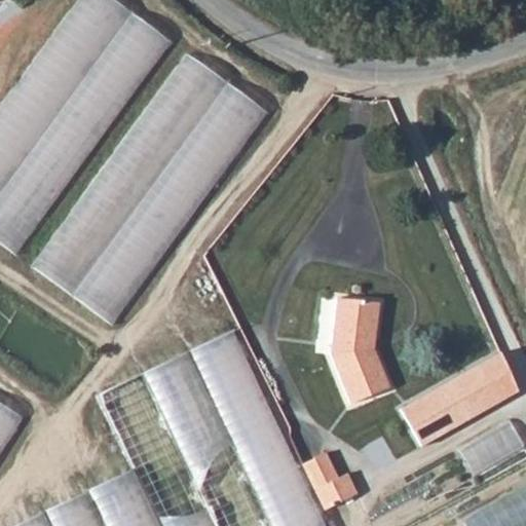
[(118,0),(70,0),(0,107),(0,236),(24,253),(170,33),(118,0)]
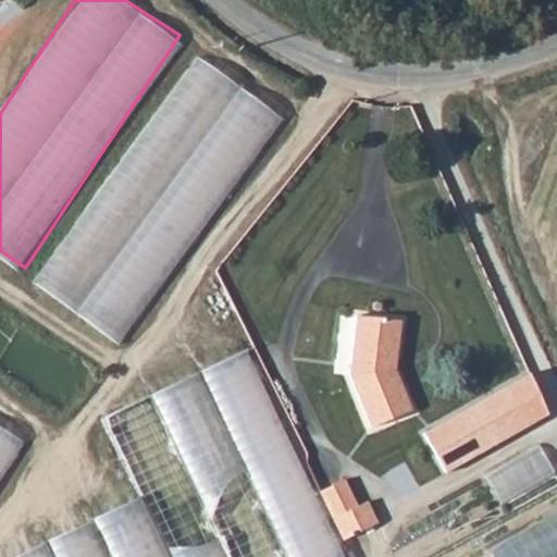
[(128,343),(282,110),(193,51),(39,285),(128,343)]
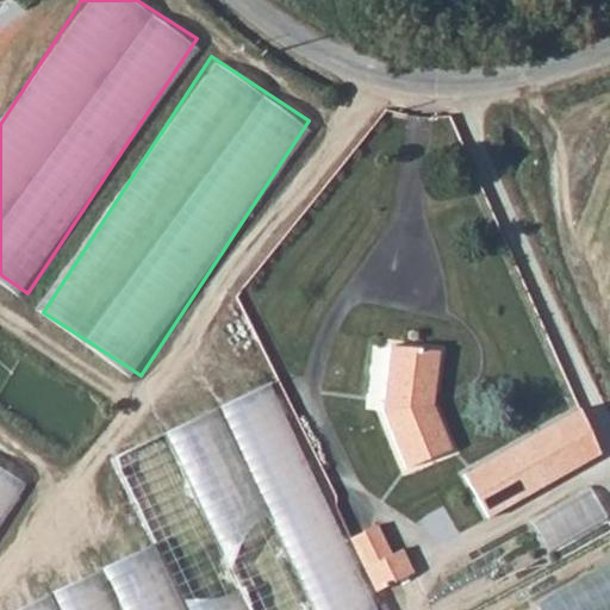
[(384,412),(405,470),(452,452),(433,403),(437,353),(390,347),(384,412)]
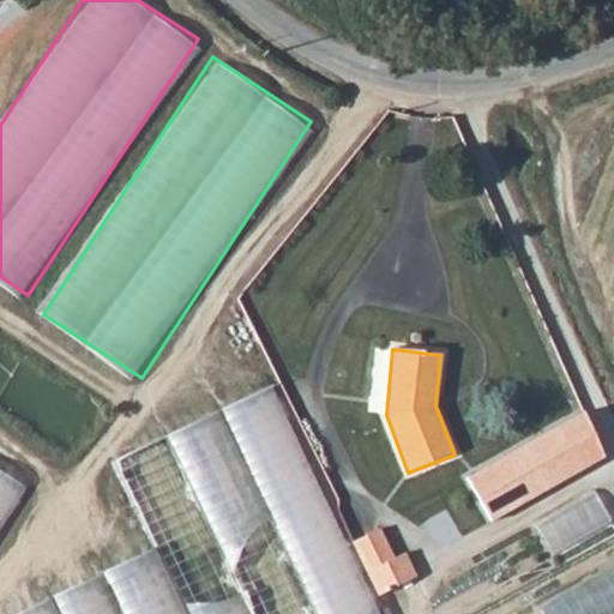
[(581,414),(467,477),(489,519),(603,456),(581,414)]
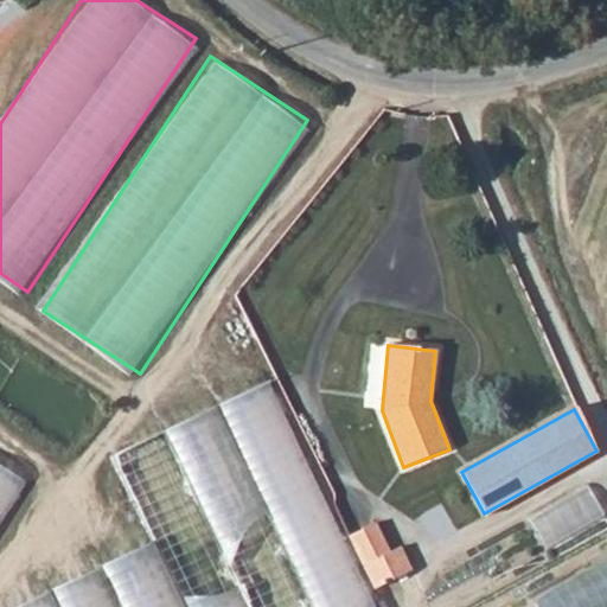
[(606,484),(601,473),(543,509),(562,540),(606,512),(606,484)]
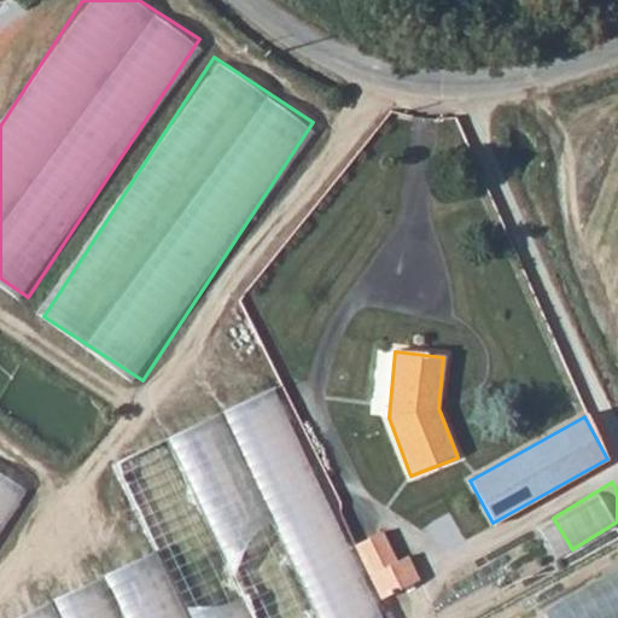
[(357,548),(380,599),(420,579),(408,557),(396,561),(384,536),(357,548)]
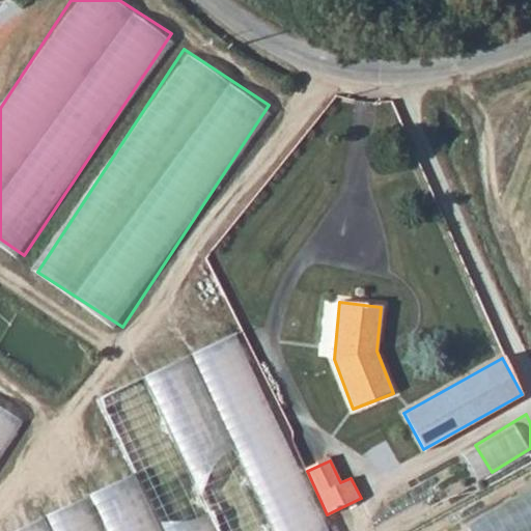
[(530,487),(468,512),(474,530),(528,530),(530,530),(530,487)]
